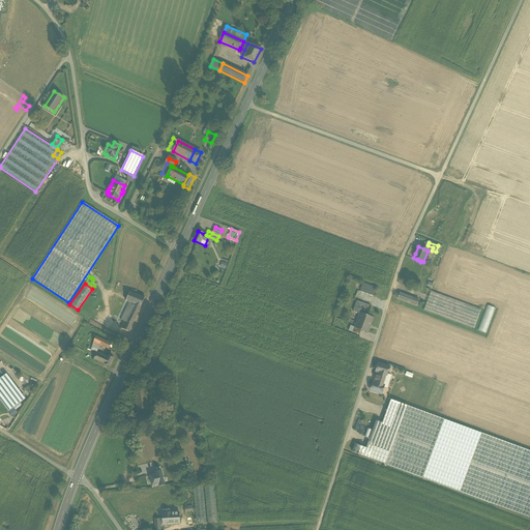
[(377,289),(362,284),(359,292),(374,297),(377,289)]
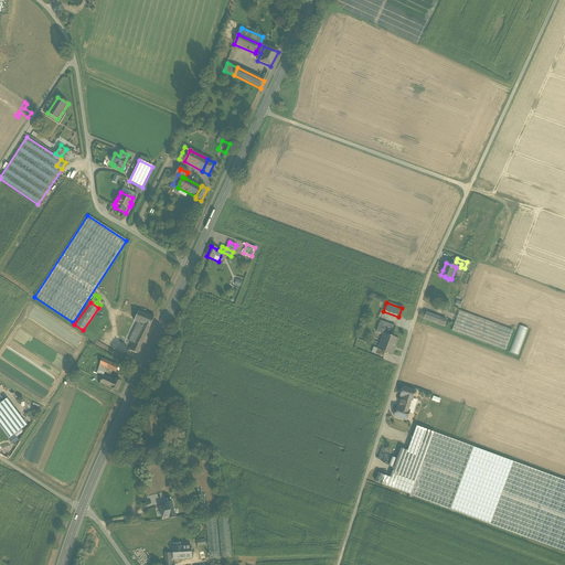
[(155,317),(138,311),(134,321),(137,322),(149,328),(155,317)]
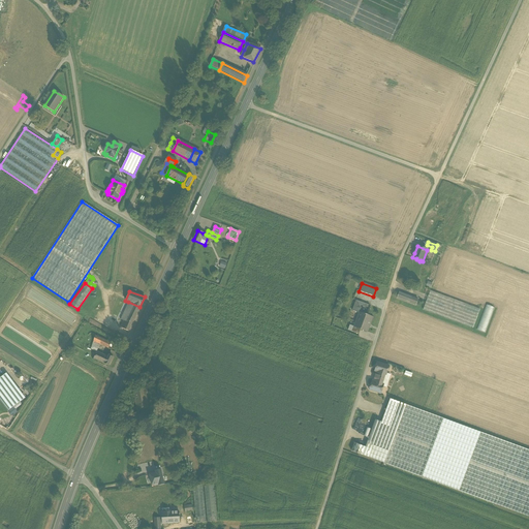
[(479,310),(430,291),(423,310),(472,329),(479,310)]
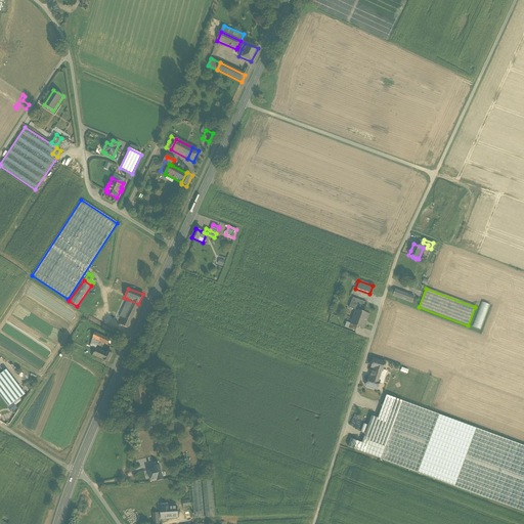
[(408,295),(395,290),(393,296),(406,301),(408,295)]
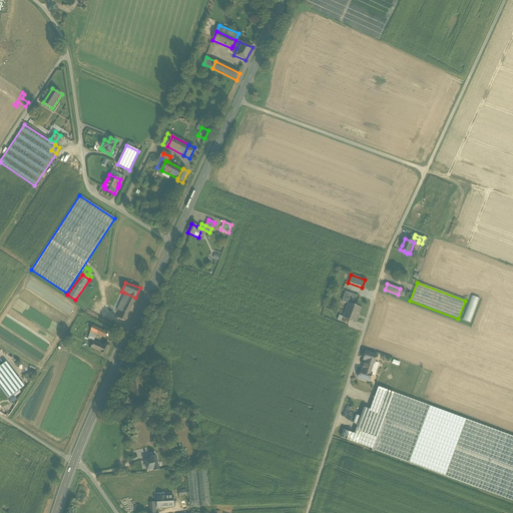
[(359,297),(345,292),(342,302),(349,305),(349,304),(355,306),(359,297)]
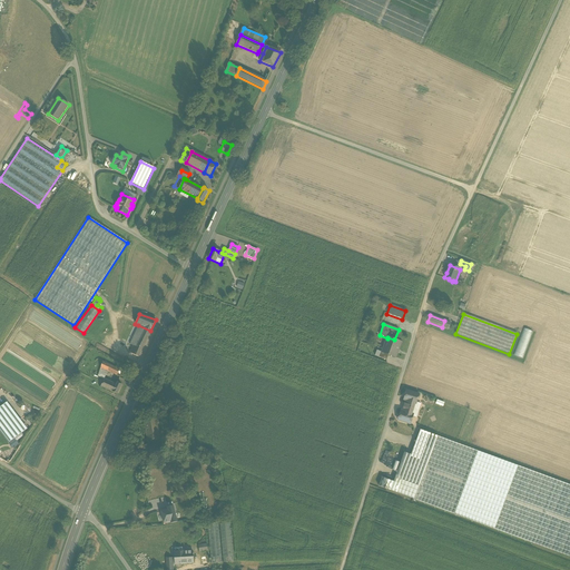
[(150,331),(138,325),(130,344),(134,346),(134,345),(136,345),(137,343),(139,344),(140,341),(145,343),(150,331)]
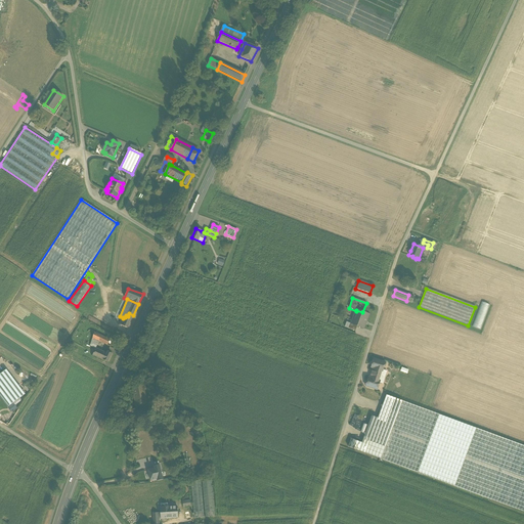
[(481,303),(472,328),(481,331),(490,306),(481,303)]
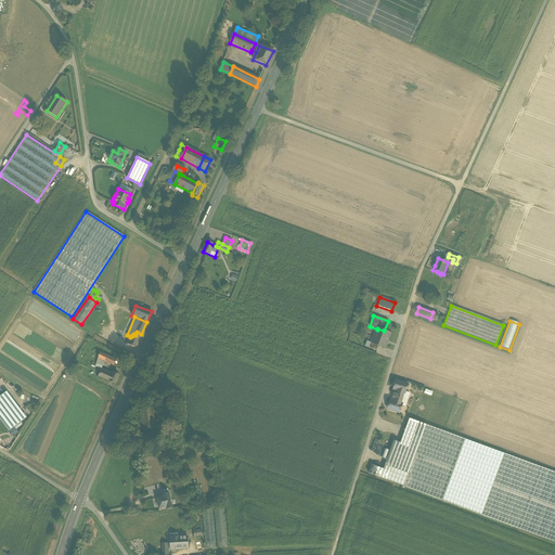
[(384,331),(377,328),(377,330),(372,343),(372,344),(378,347),(385,349),(390,334),(384,331)]
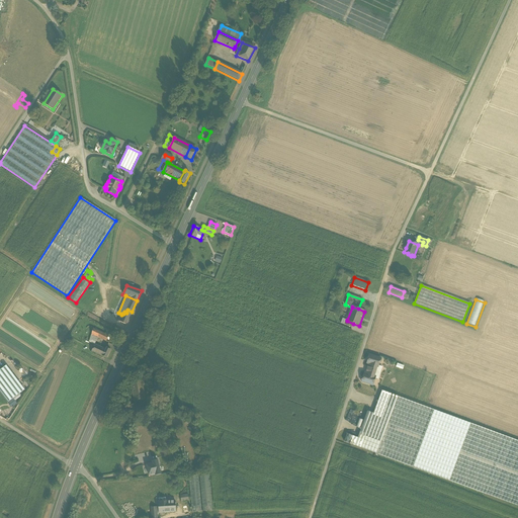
[(123,314),(121,314),(121,315),(118,322),(126,325),(132,312),(127,310),(126,313),(124,312),(123,314)]
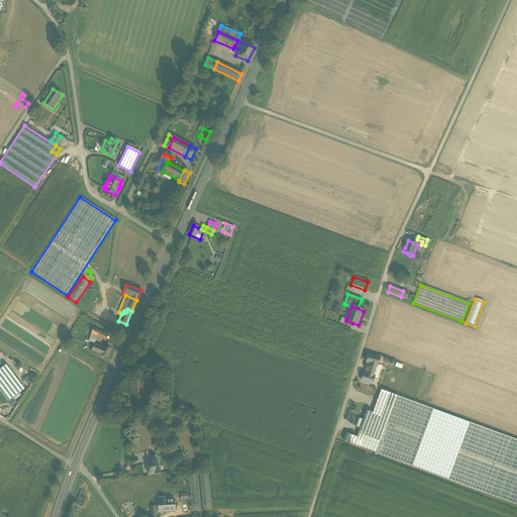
[(93,328),(91,333),(97,336),(106,340),(108,335),(93,328)]
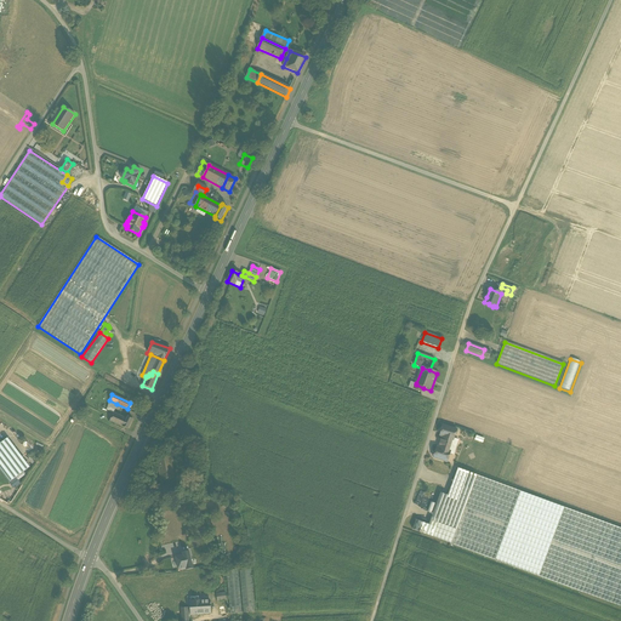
[(104,420),(123,427),(126,419),(113,412),(109,411),(104,420)]
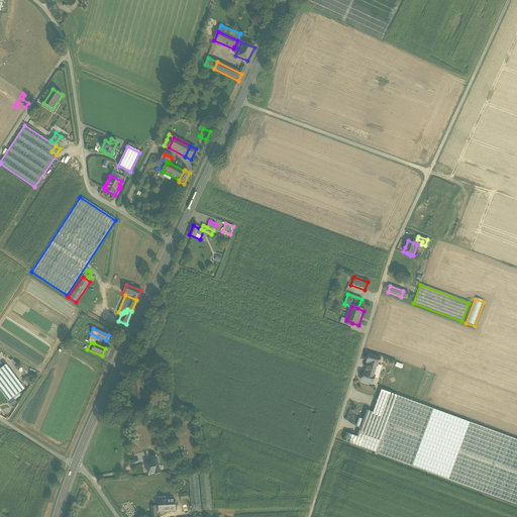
[(110,348),(106,346),(105,348),(102,355),(106,357),(110,348)]
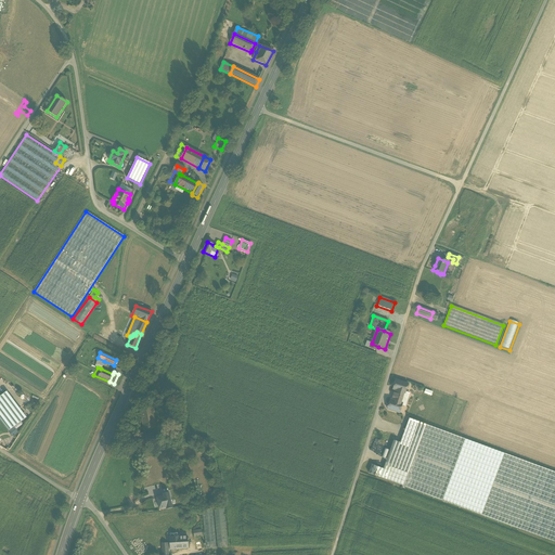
[(408,384),(396,381),(392,389),(395,390),(405,394),(405,392),(408,384)]
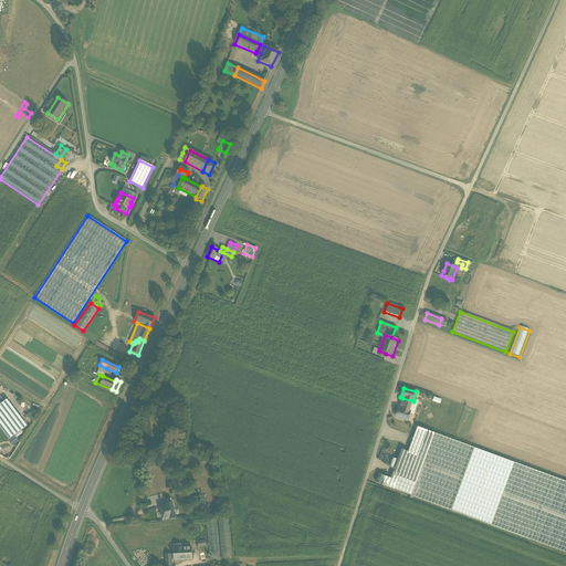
[(442,399),(435,396),(432,402),(440,406),(442,399)]
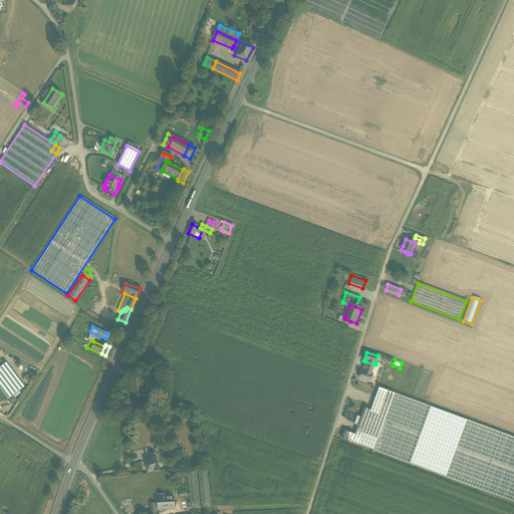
[(375,364),(365,361),(362,371),(372,374),(372,375),(375,376),(379,364),(375,363),(375,364)]
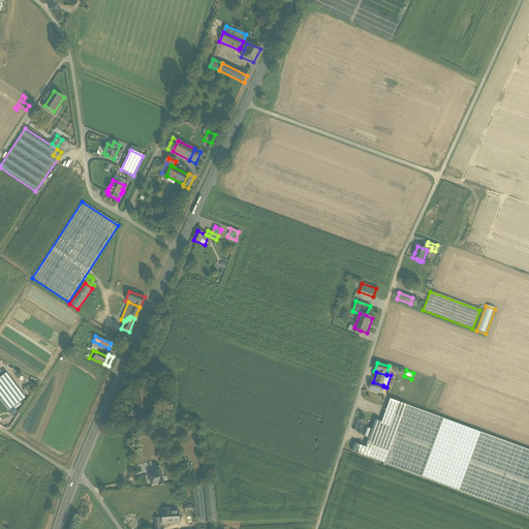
[(29,395),(11,373),(0,380),(0,398),(9,410),(29,395)]
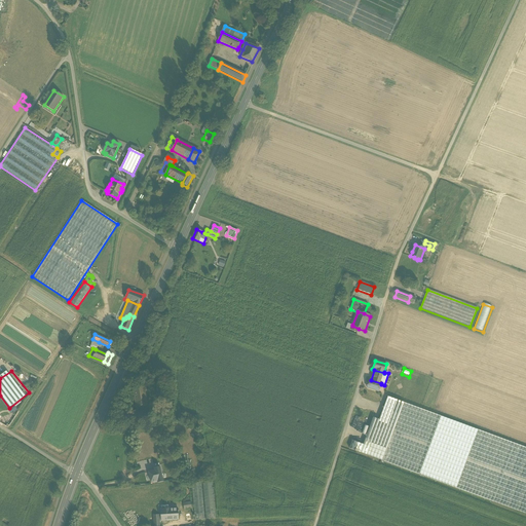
[(371,380),(370,379),(367,388),(378,391),(381,384),(381,383),(371,380)]
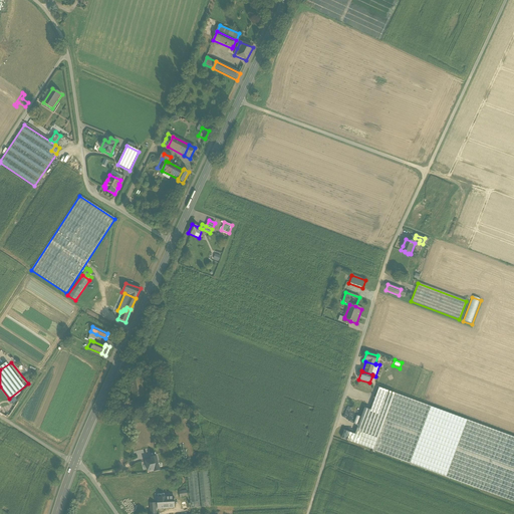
[(141,377),(130,379),(132,388),(135,387),(142,384),(141,377)]
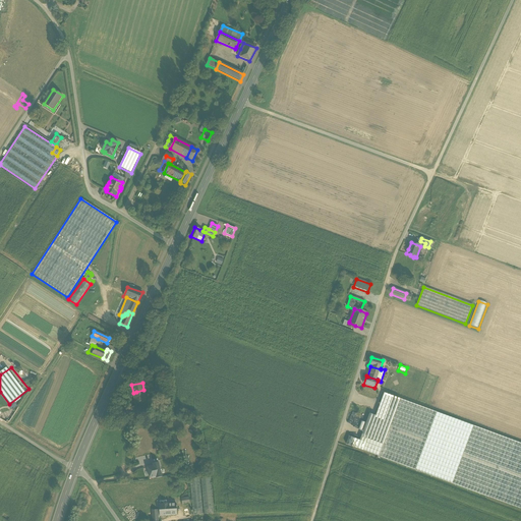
[(143,390),(136,392),(133,393),(135,404),(147,402),(143,390)]
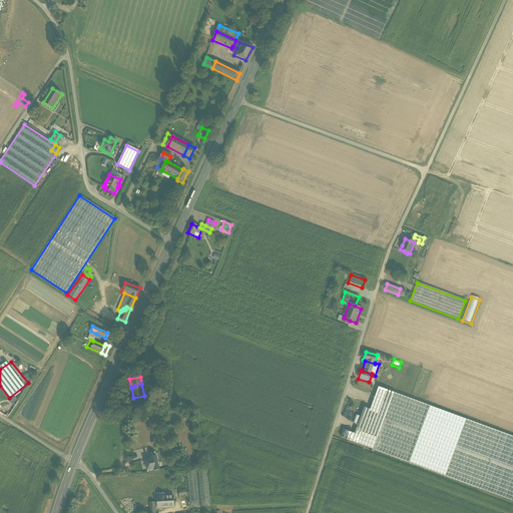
[(364,408),(354,434),(351,433),(348,440),(373,450),(394,393),(378,387),(370,410),(364,408)]
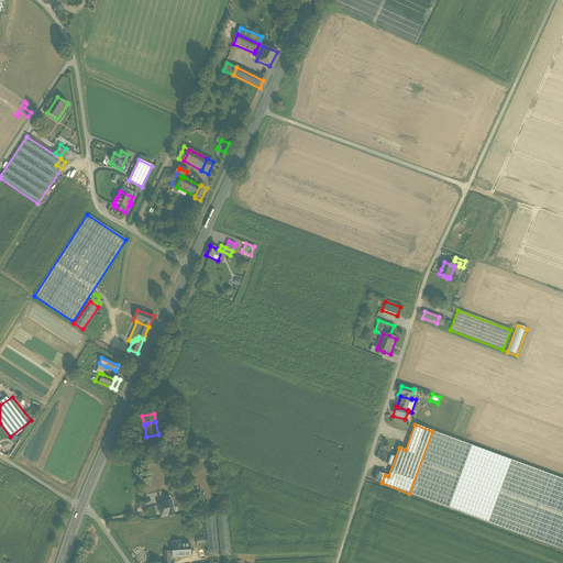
[(551,475),(432,431),(409,494),(528,538),(551,475)]
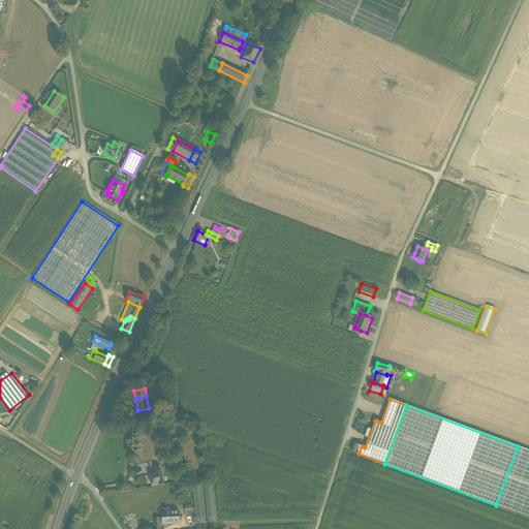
[(138,415),(127,416),(128,425),(139,423),(138,415)]
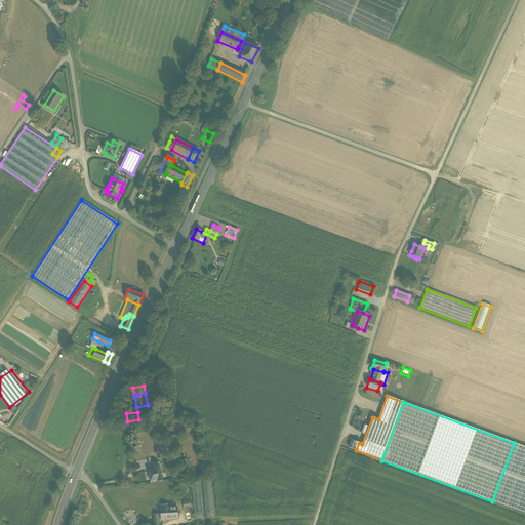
[(356,450),(359,443),(353,440),(350,448),(356,450)]
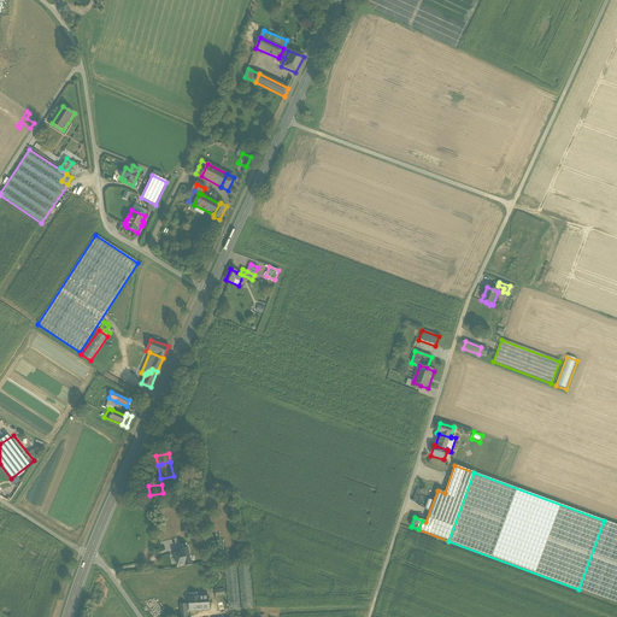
[(616,526),(604,521),(579,589),(616,603),(616,526)]
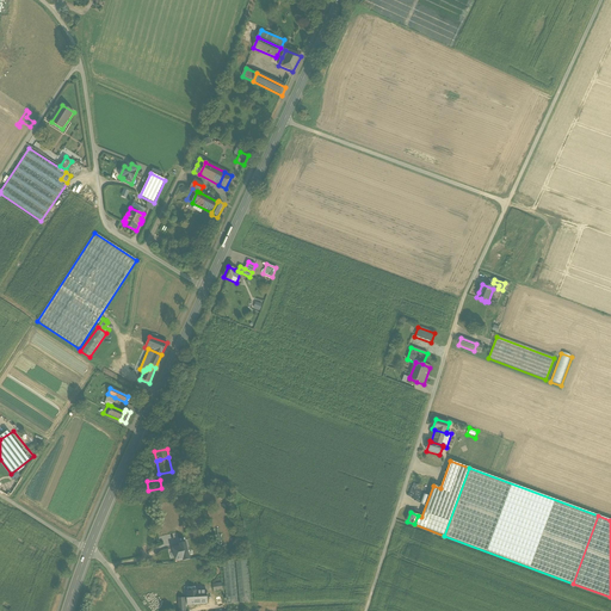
[(186,543),(179,544),(180,548),(173,549),(176,560),(183,559),(184,561),(190,560),(186,543)]
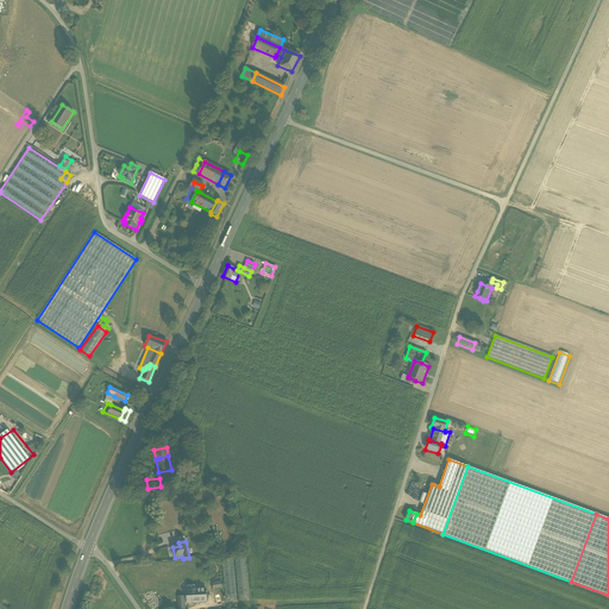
[(233,558),(223,559),(225,596),(237,595),(233,558)]
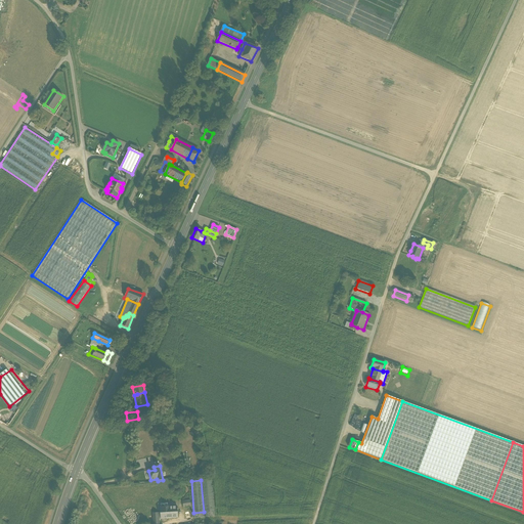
[(172,499),(158,500),(159,505),(160,505),(160,508),(165,508),(171,508),(171,504),(172,504),(172,499)]
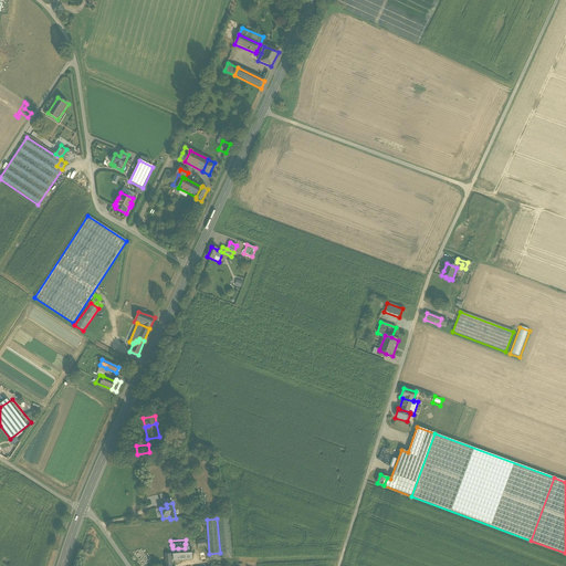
[(185,548),(178,548),(179,561),(192,559),(191,547),(185,548)]
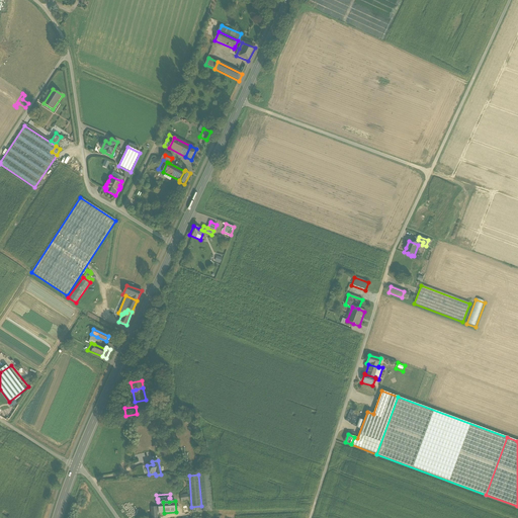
[(163,502),(158,502),(159,507),(151,508),(151,517),(157,517),(157,514),(164,513),(163,502)]
